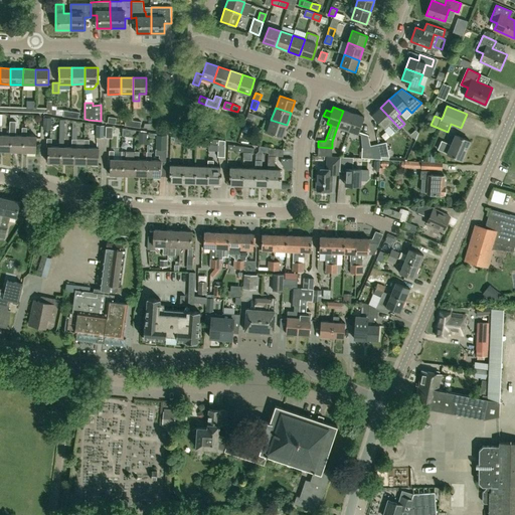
[(391,136),(399,128),(380,108),(372,115),(384,129),(384,130),(389,135),(391,136)]
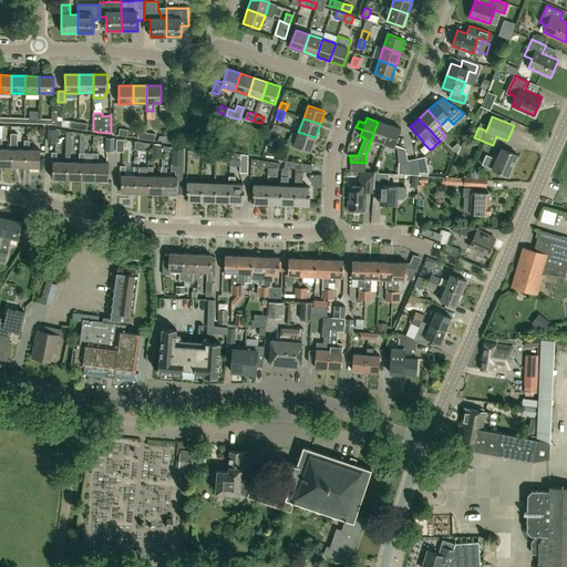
[(382,144),(389,125),(378,122),(371,140),(382,144)]
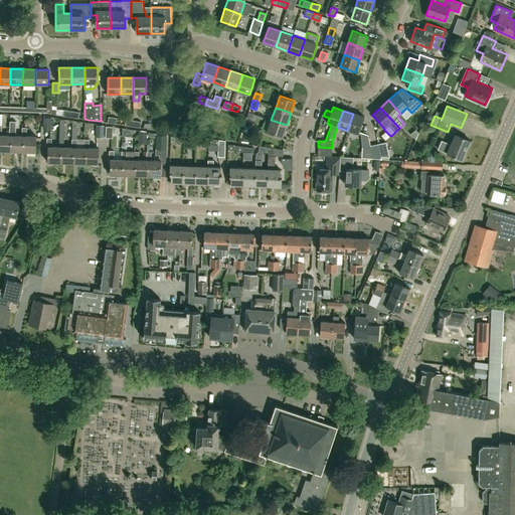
[(11,136),(10,136),(1,135),(2,114),(0,113),(0,151),(11,151),(11,136)]
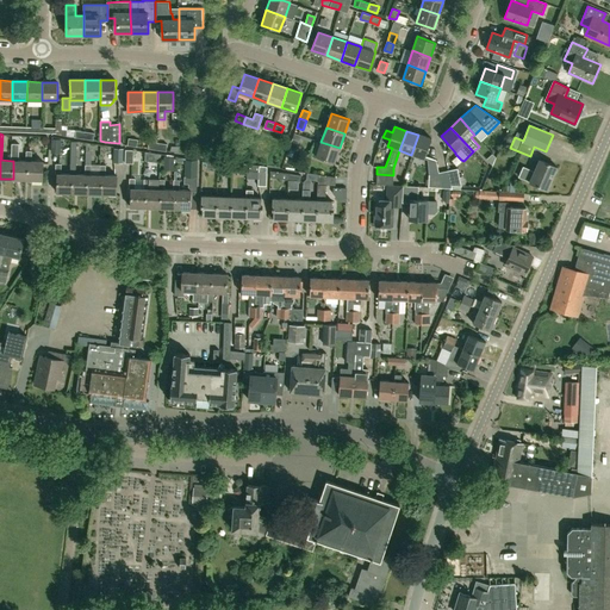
[(418,135),(411,155),(424,159),(431,139),(418,135)]
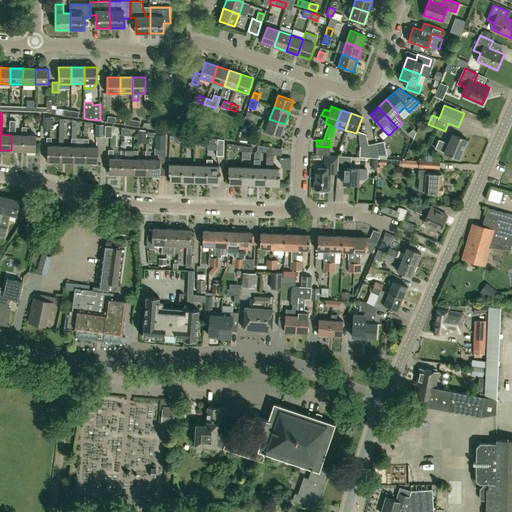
[(249,125),(250,122),(251,118),(246,116),(243,123),(249,125)]
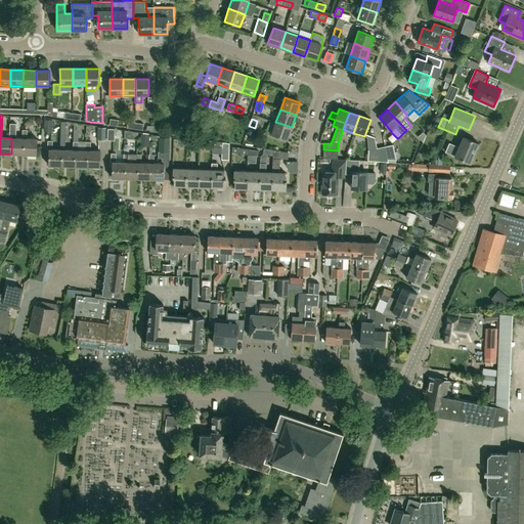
[(288,139),(292,127),(275,122),(271,134),(288,139)]
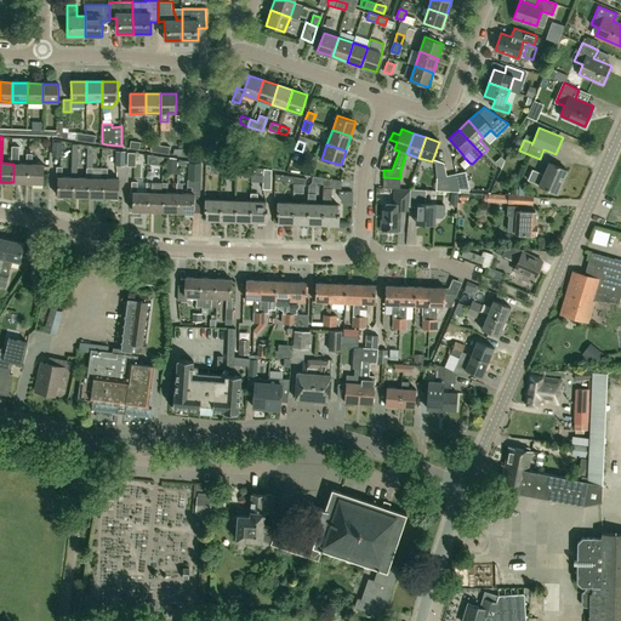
[(13,164),(13,182),(28,183),(28,164),(27,164),(20,164),(20,147),(12,146),(12,164),(13,164)]
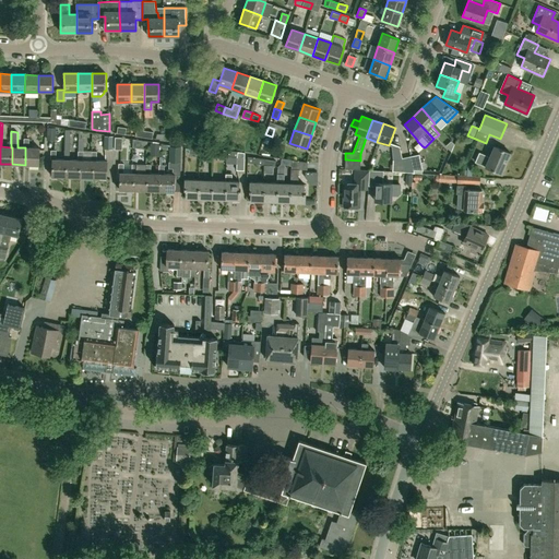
[(104,149),(113,149),(114,135),(105,135),(104,149)]
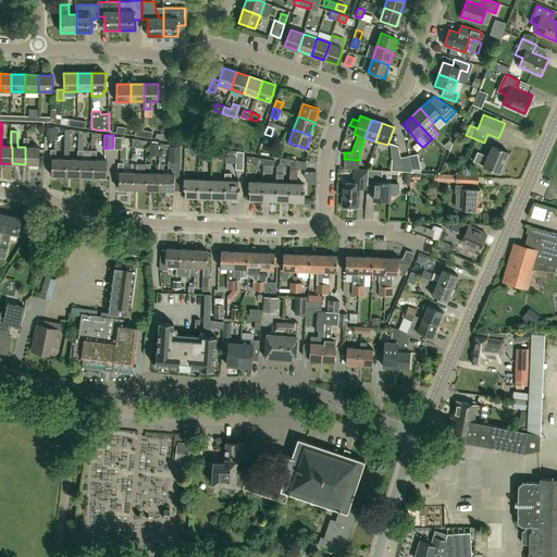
[(25,147),(25,164),(39,164),(39,147),(28,147),(28,138),(24,138),(24,147),(25,147)]
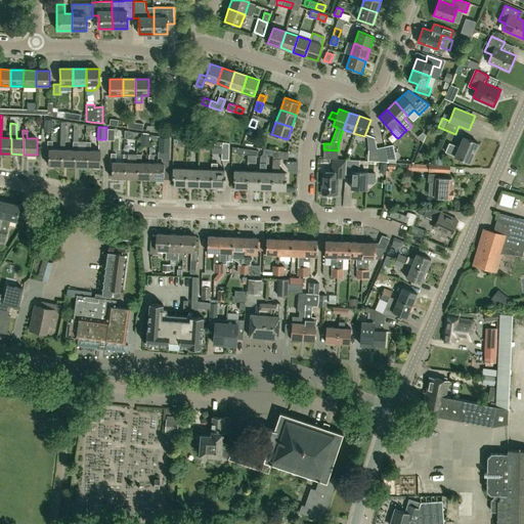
[(150,146),(150,134),(141,134),(141,146),(150,146)]
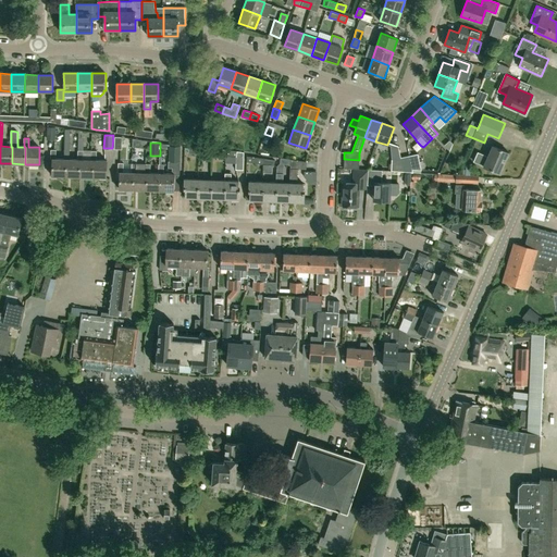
[(180,174),(181,146),(170,146),(169,168),(172,168),(172,174),(180,174)]
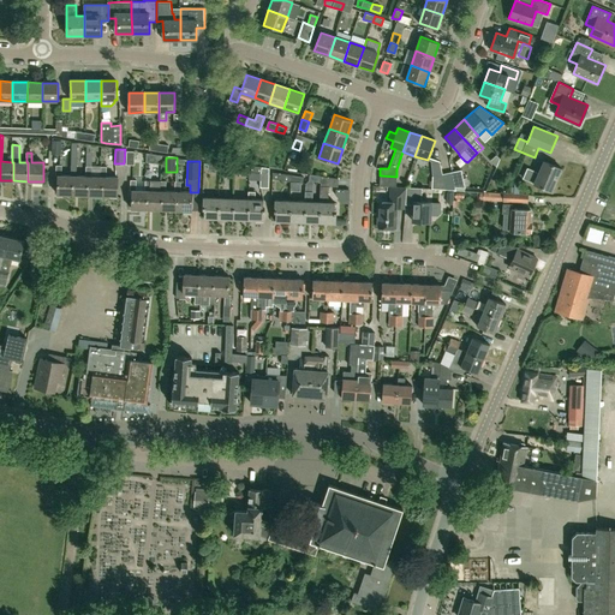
[(551,191),(561,168),(544,161),(538,174),(527,169),(524,178),(535,183),(535,184),(551,191)]
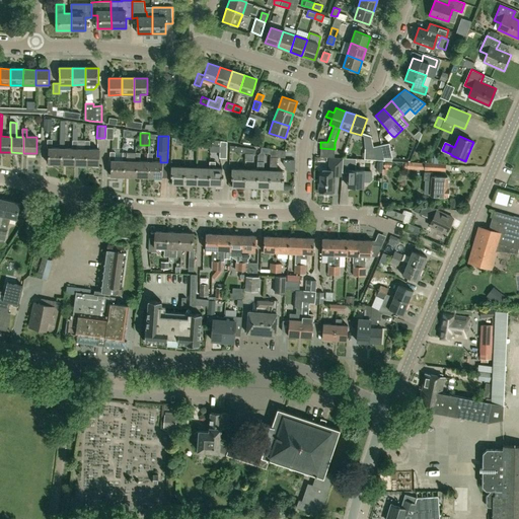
[(60,148),(52,148),(52,139),(47,139),(47,148),(49,148),(48,163),(60,164),(60,148)]
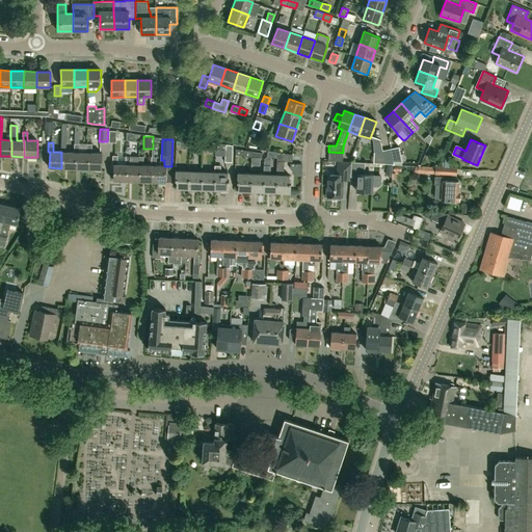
[(227,144),(216,142),(216,148),(215,148),(215,155),(225,156),(225,162),(233,162),(233,145),(227,144)]
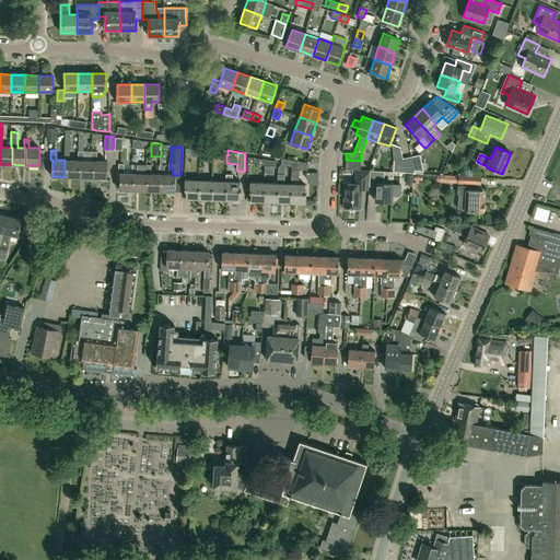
[(69,160),(70,151),(65,151),(65,160),(65,177),(79,177),(79,160),(78,160),(69,160)]
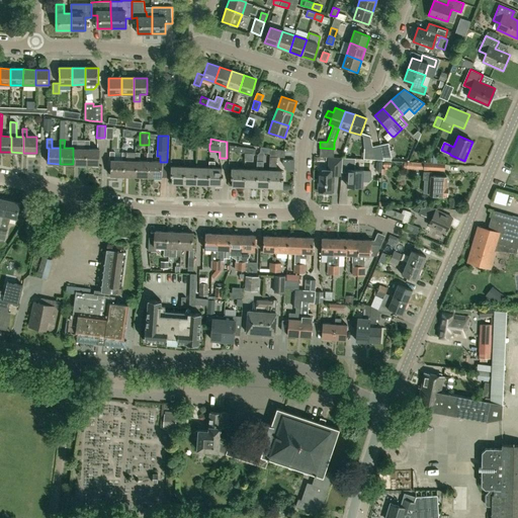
[(86,149),(84,149),(77,148),(77,140),(72,140),(72,148),(73,148),(73,164),(85,164),(86,149)]
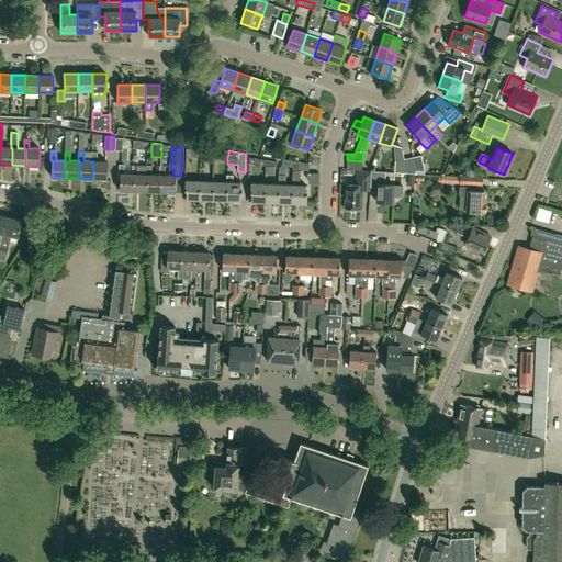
[(93,161),(92,178),(108,179),(108,161),(97,161),(97,152),(91,152),(91,161),(93,161)]
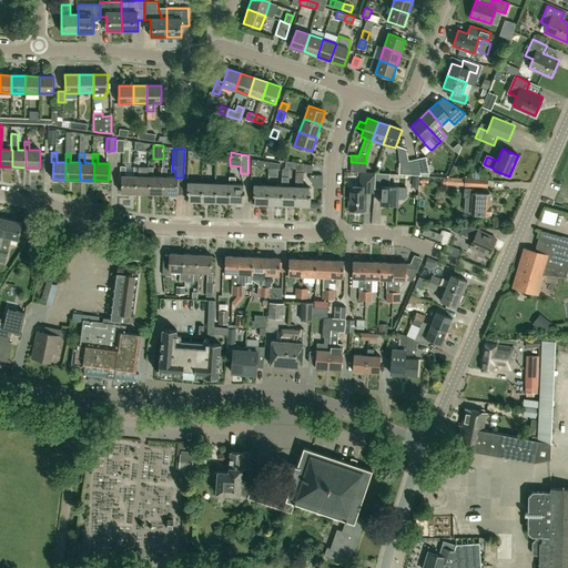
[(421,173),(429,173),(426,156),(417,159),(421,173)]
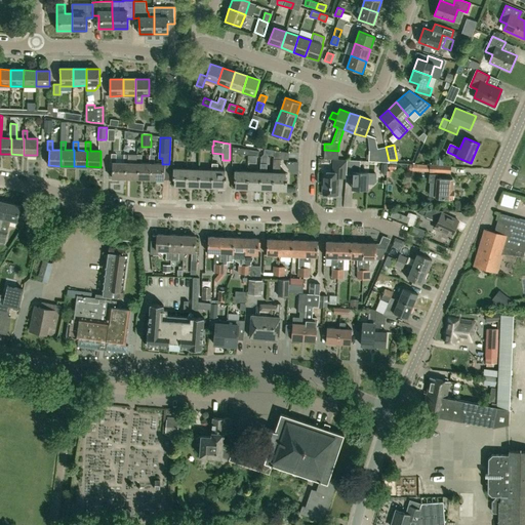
[(390,162),(389,160),(386,147),(377,149),(380,162),(384,162),(390,162)]
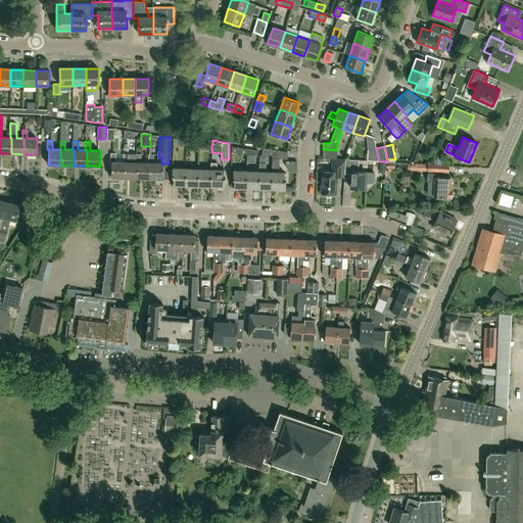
[(367,160),(379,161),(376,148),(368,149),(367,160)]
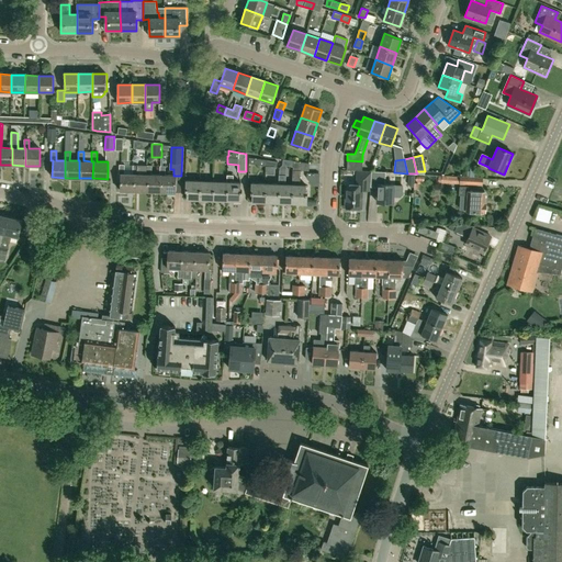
[(293,160),(293,166),(293,170),(310,170),(310,163),(293,160)]
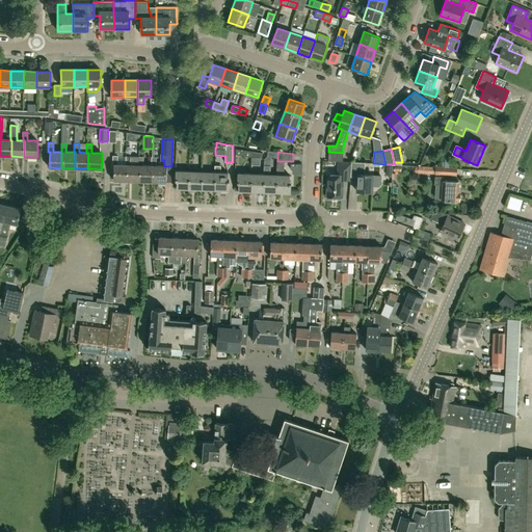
[(330,160),(330,161),(342,161),(343,153),(328,152),(327,160),(330,160)]
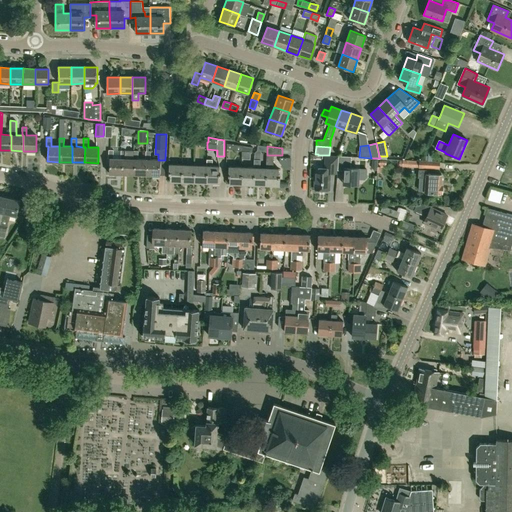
[(122,159),(121,158),(113,158),(113,150),(109,150),(108,158),(110,158),(109,173),(122,174),(122,159)]
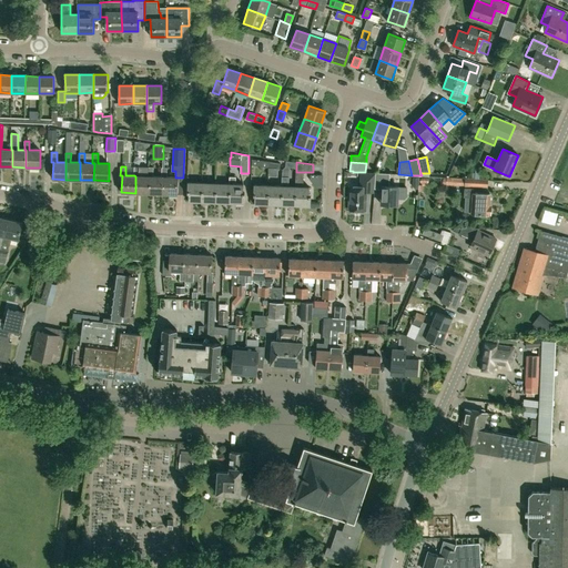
[(150,176),(148,176),(139,176),(139,166),(134,166),(134,175),(135,176),(135,193),(149,193),(150,176)]
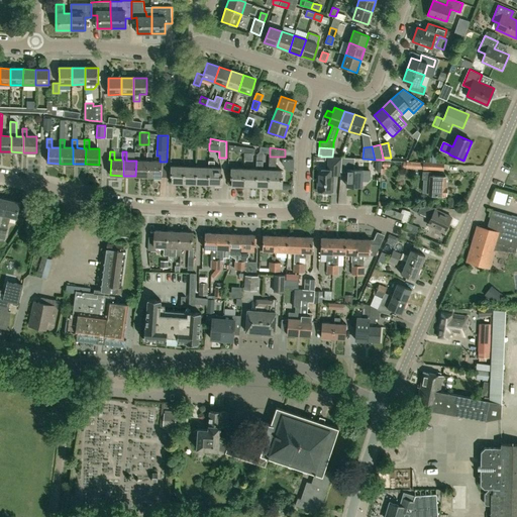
[(148,161),(147,161),(139,161),(139,152),(134,152),(134,161),(136,161),(135,176),(148,177),(148,161)]
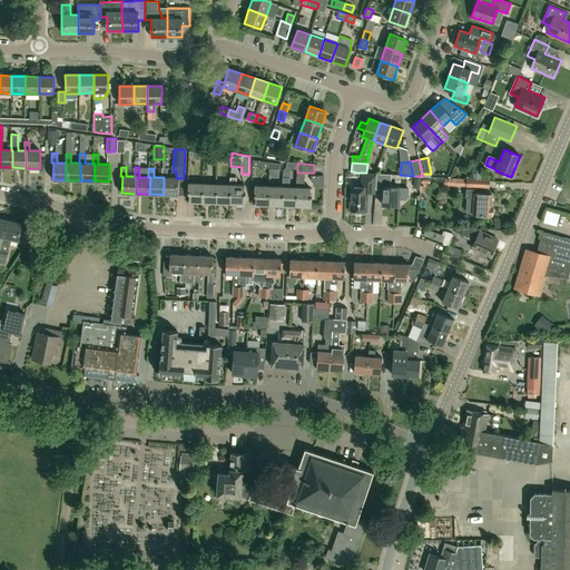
[(164,177),(164,195),(177,196),(178,178),(167,178),(167,168),(163,168),(163,177),(164,177)]
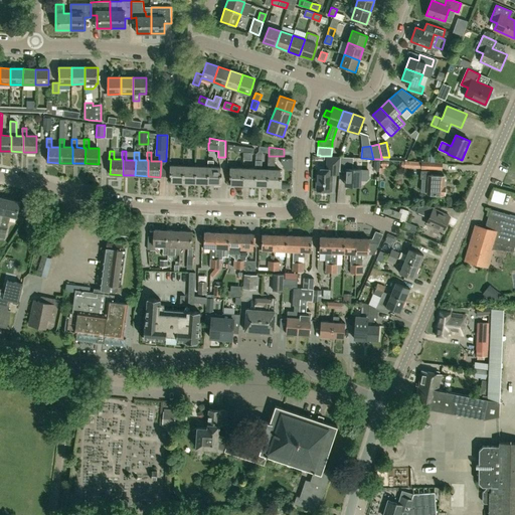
[(340,157),(332,157),(331,157),(327,156),(327,169),(318,169),(317,191),(332,191),(332,174),(339,174),(340,157)]
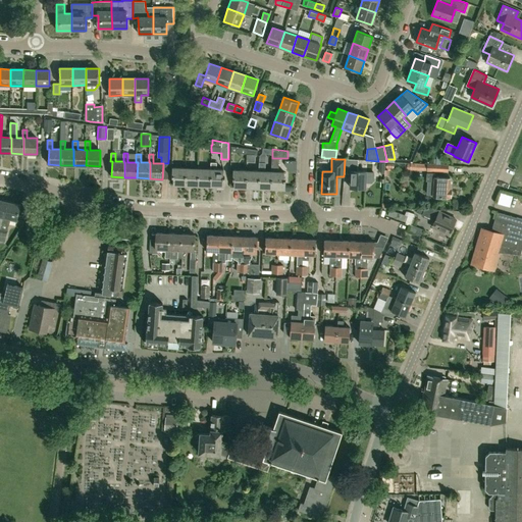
[(346,159),(345,159),(345,166),(345,173),(352,173),(351,188),(365,189),(366,171),(358,170),(359,159),(346,159)]
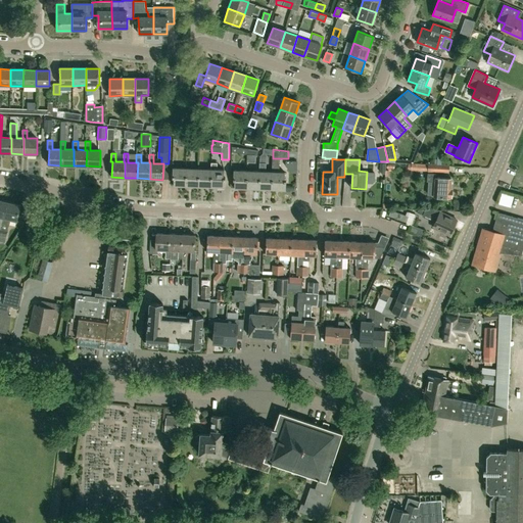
[(212,178),(211,187),(225,187),(225,178),(224,178),(224,170),(217,170),(217,163),(210,162),(210,170),(211,170),(210,178),(212,178)]
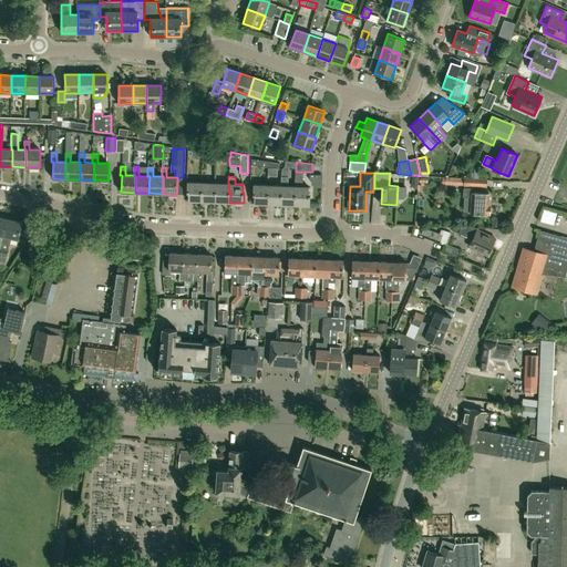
[(295,186),(288,186),(289,177),(281,176),(281,186),(280,195),(282,195),(281,205),(296,205),(296,196),(295,196),(295,186)]
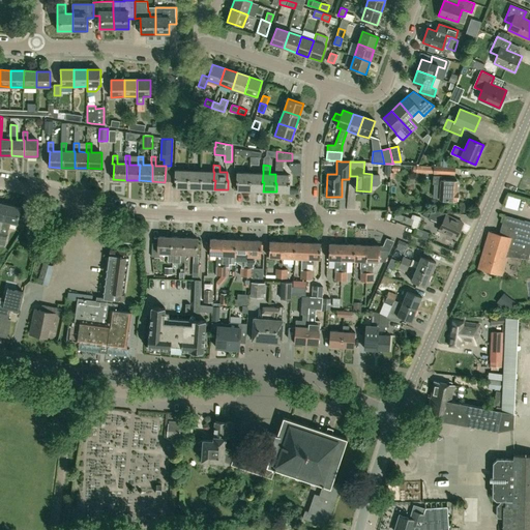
[(434,166),(429,166),(417,165),(417,166),(413,166),(413,172),(416,172),(434,173),(434,174),(455,175),(455,167),(447,167),(443,166),(434,166)]
